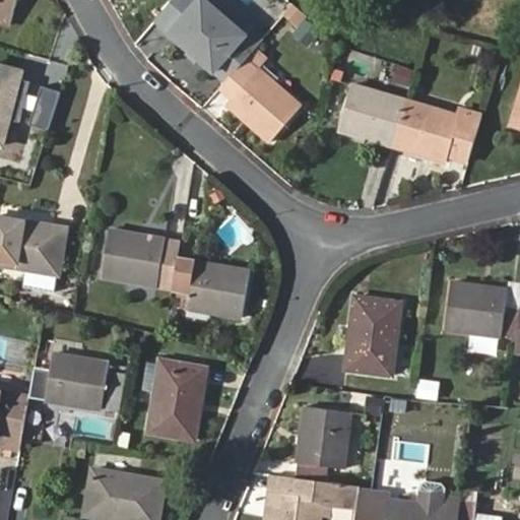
[(0,0),(0,21),(10,24),(15,0),(0,0)]
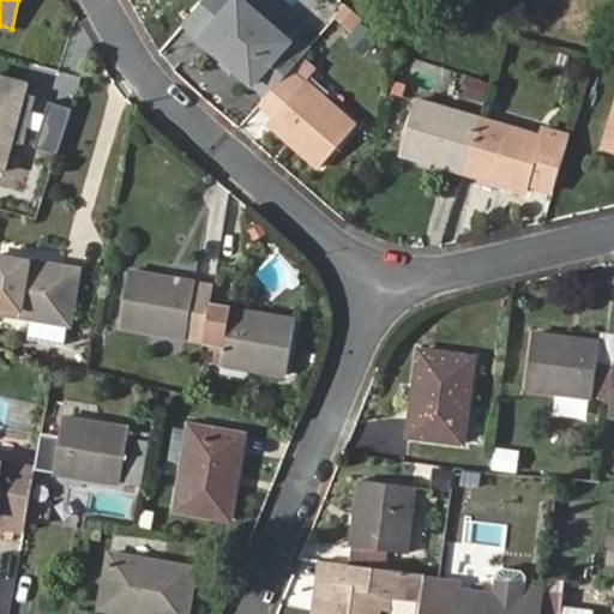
[(240,0),(203,42),(265,97),(290,70),(276,56),(289,41),(244,0),(240,0)]
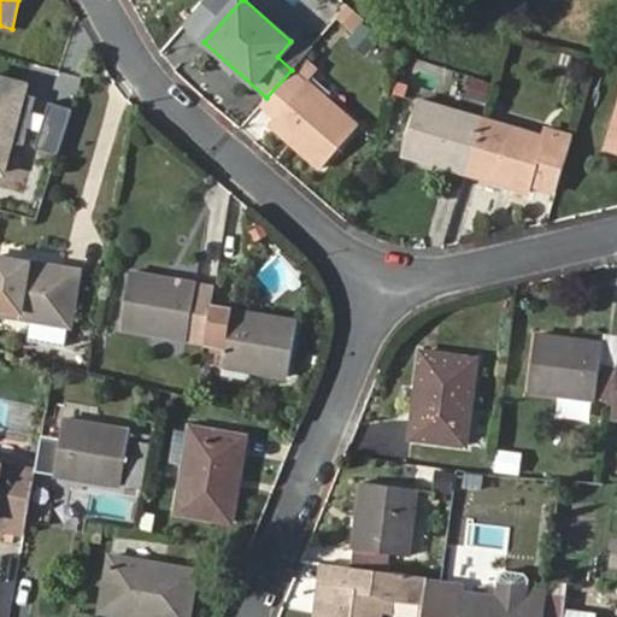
[(559,53),(557,64),(568,68),(571,56),(559,53)]
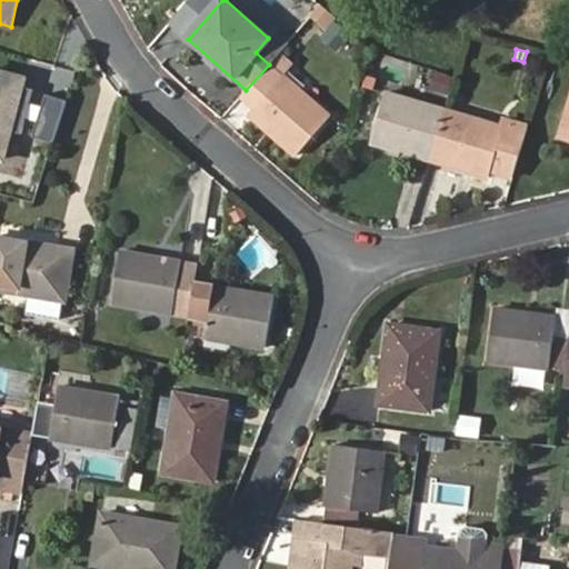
[(269,65),(246,90),(235,102),(248,115),(296,155),(329,116),(283,75),(291,66),(278,52),(269,65)]
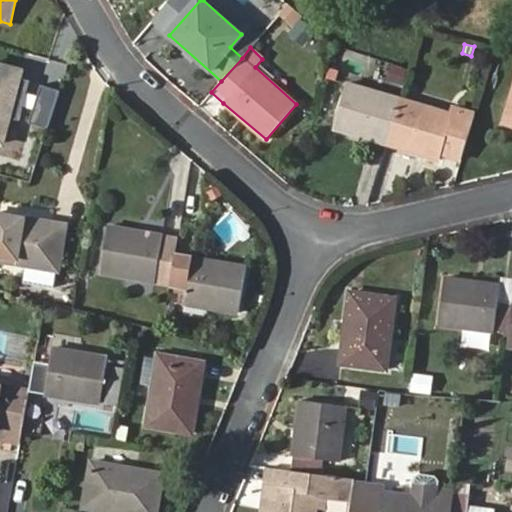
[(20,71),(0,65),(0,142),(0,143),(7,117),(18,120),(29,81),(19,78),(20,71)]
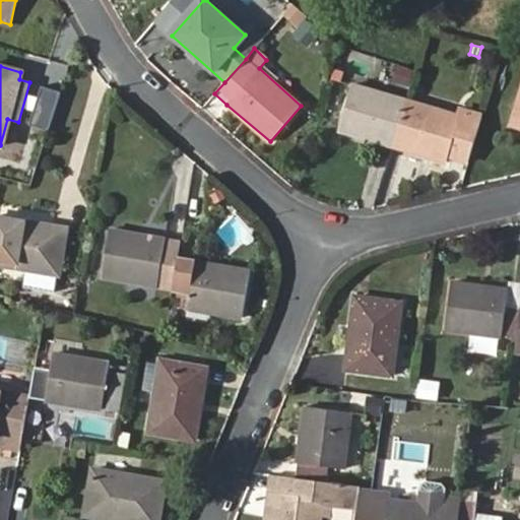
[(340,130),(393,145),(407,99),(353,83),(340,130)]
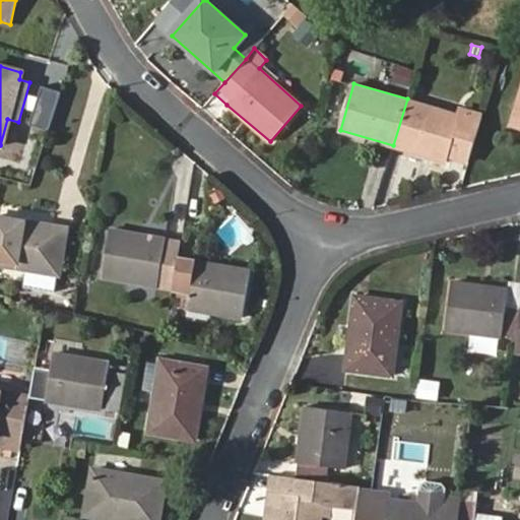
[(27,124),(47,130),(60,91),(41,85),(27,124)]
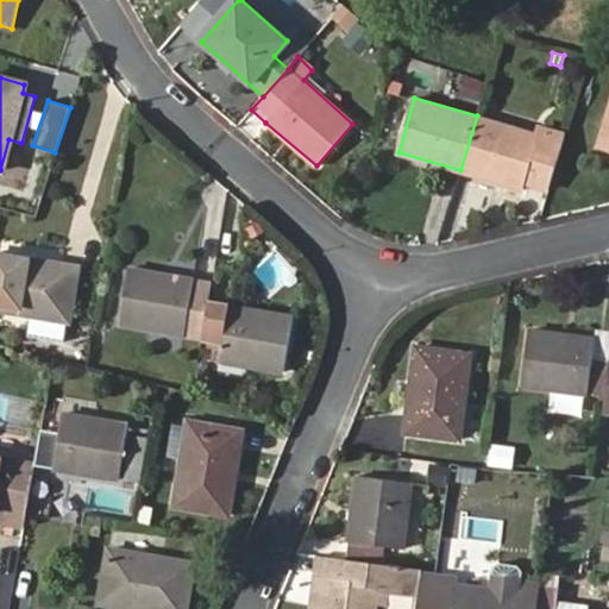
[(477,115),(460,170),(522,189),(525,183),(548,190),(564,137),(540,130),(540,133),(477,115)]
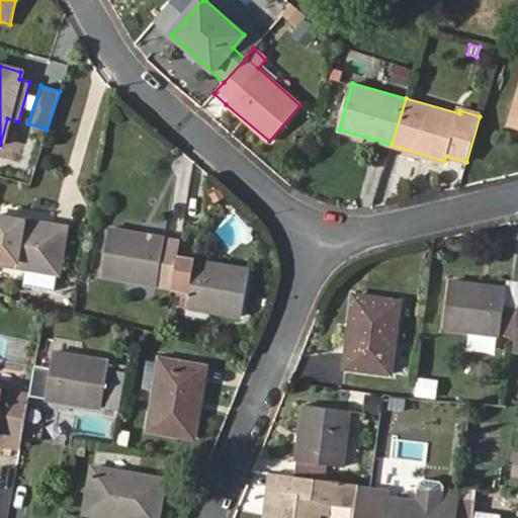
[(65,227),(0,216),(0,262),(57,273),(65,227)]
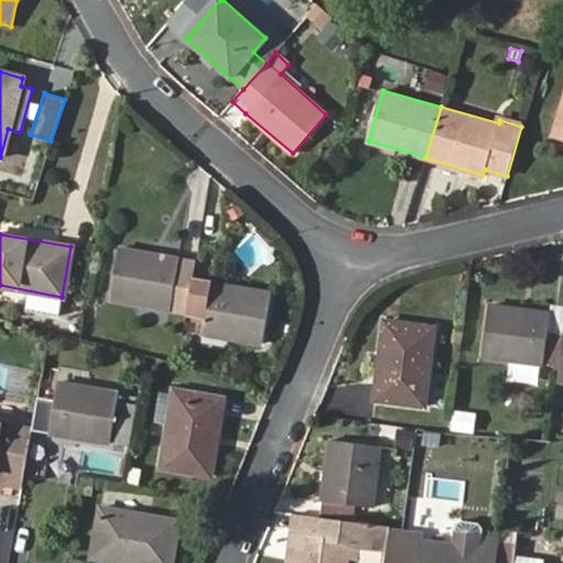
[(186,315),(192,280),(175,277),(178,258),(121,249),(112,300),(186,315)]
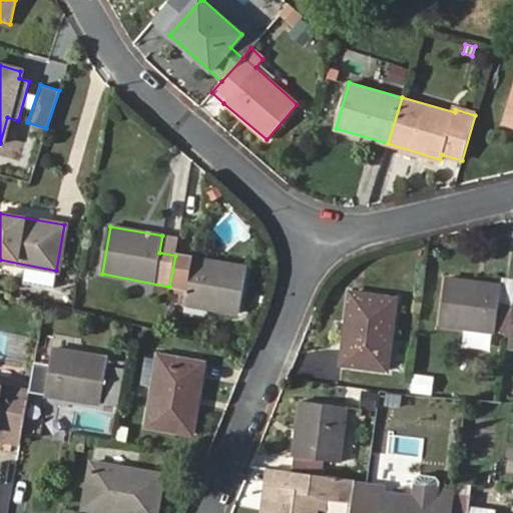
[(244,267),(175,255),(169,287),(188,290),(185,306),(236,315),(244,267)]
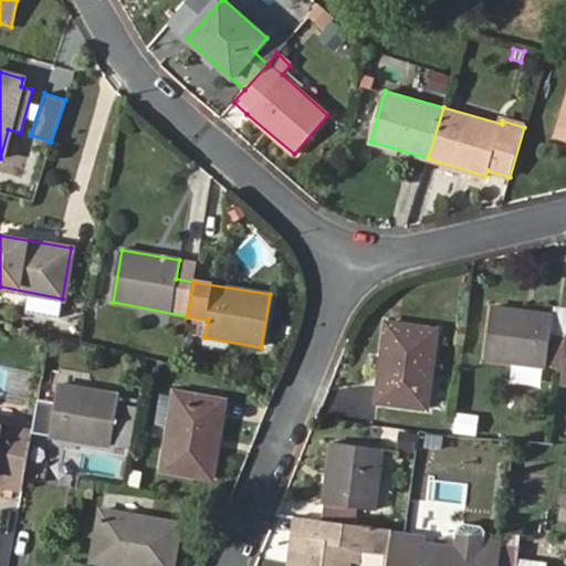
[(486,359),(563,368),(565,345),(565,334),(548,333),(551,314),(493,306),(486,359)]
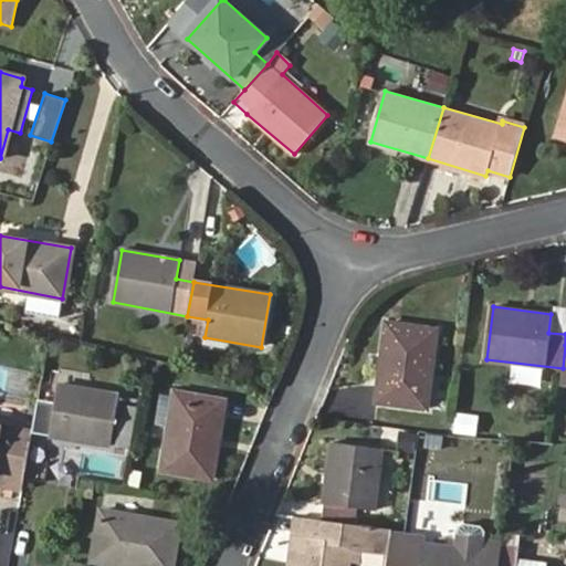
[(74,333),(79,320),(65,315),(62,331),(74,333)]
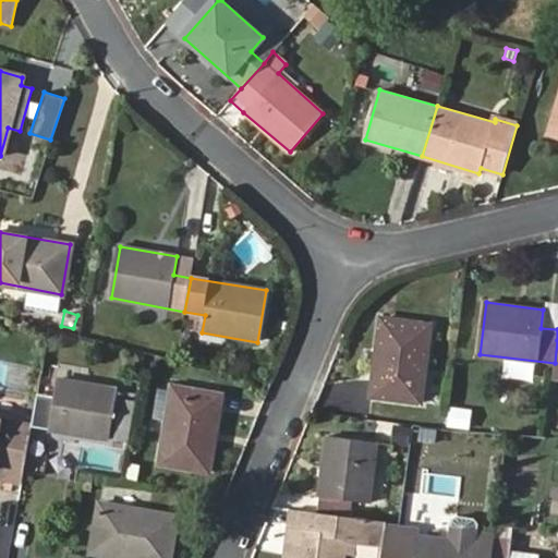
[(380,318),(371,395),(419,401),(429,325),(380,318)]
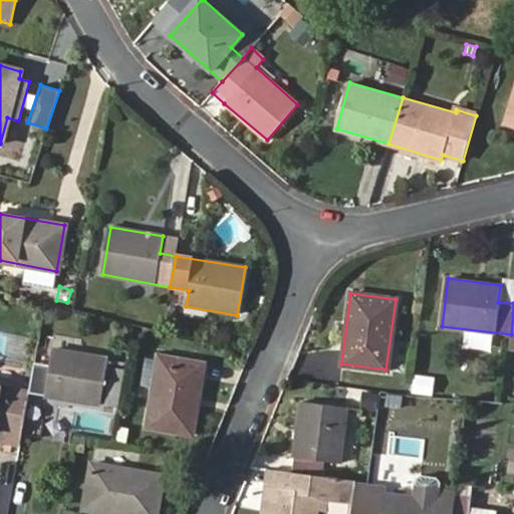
[(35,360),(29,392),(98,405),(106,356),(54,346),(51,363),(35,360)]
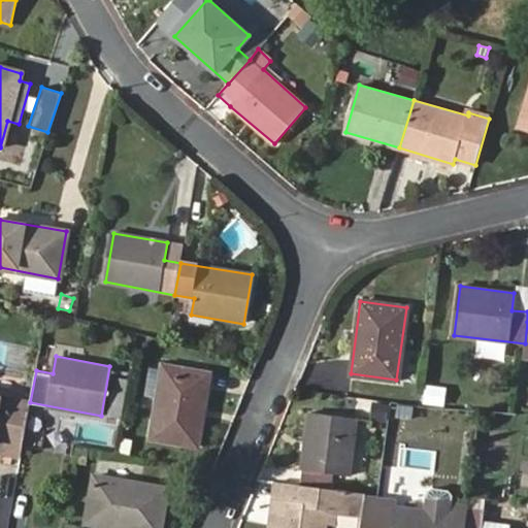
[(164,365),(151,436),(198,446),(210,374),(164,365)]
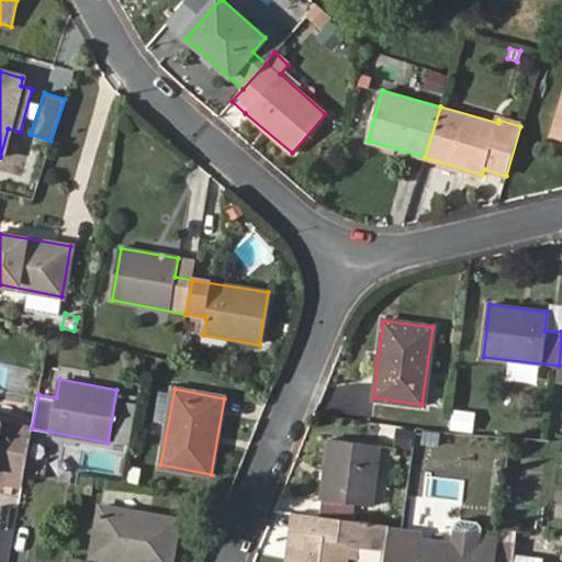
[(139,403),(123,400),(115,445),(132,448),(139,403)]
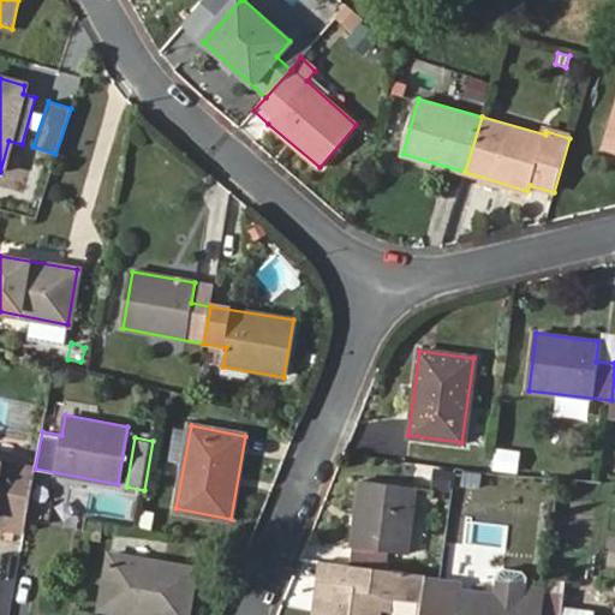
[(494,471),(519,473),(521,451),(496,448),(494,471)]
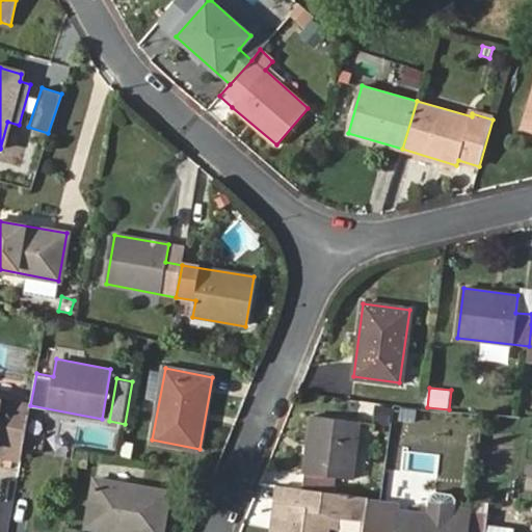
[(25,435),(30,405),(0,399),(0,449),(2,450),(1,455),(21,458),(22,453),(25,435)]
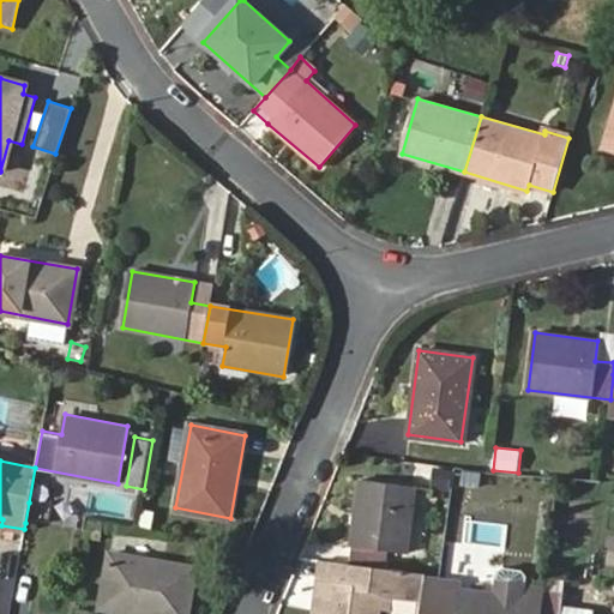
[(469,474),(450,470),(447,494),(467,497),(469,474)]
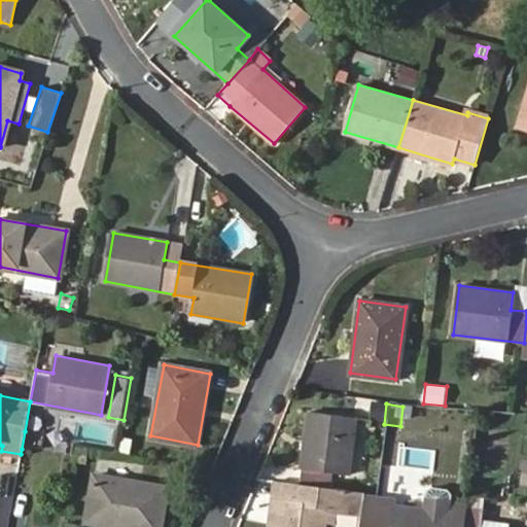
[(309,414),(299,486),(330,490),(332,472),(350,475),(355,420),(309,414)]
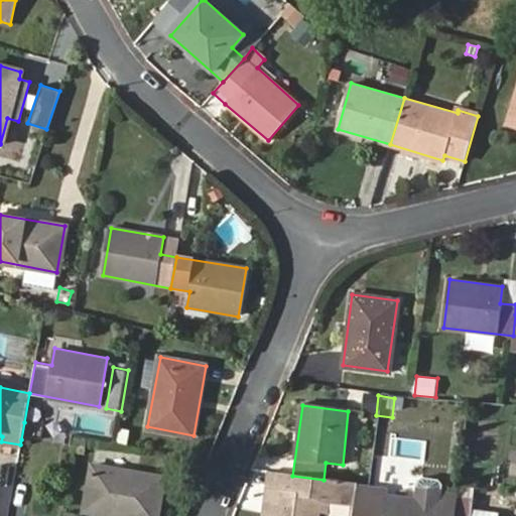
[(85,510),(118,515),(155,515),(162,479),(93,466),(85,510)]
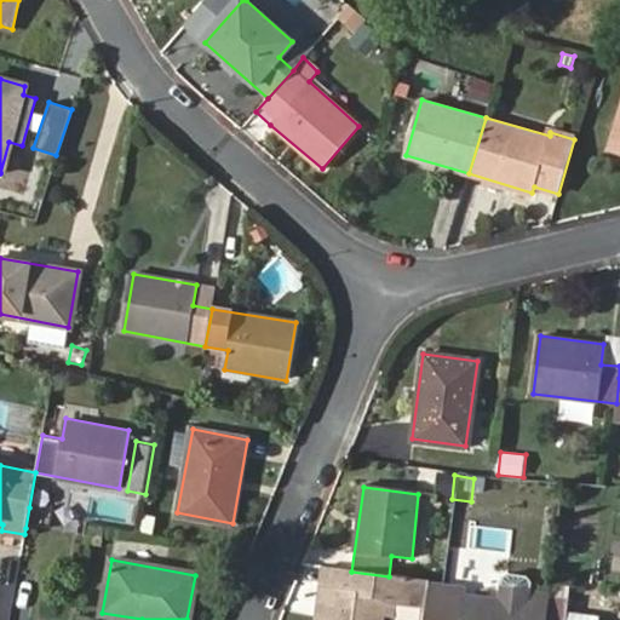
[(313,619),(322,619),(331,568),(321,567),(313,619)]
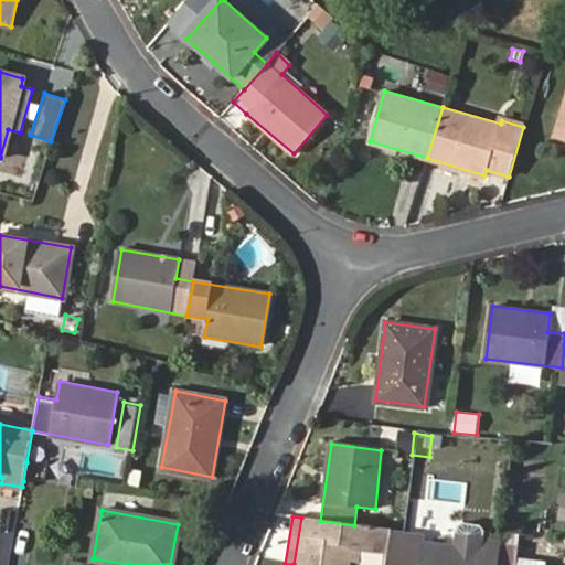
[(362,547),(387,551),(388,537),(390,530),(354,525),(320,521),(301,518),(294,564),(349,564),(350,560),(360,560),(362,547)]
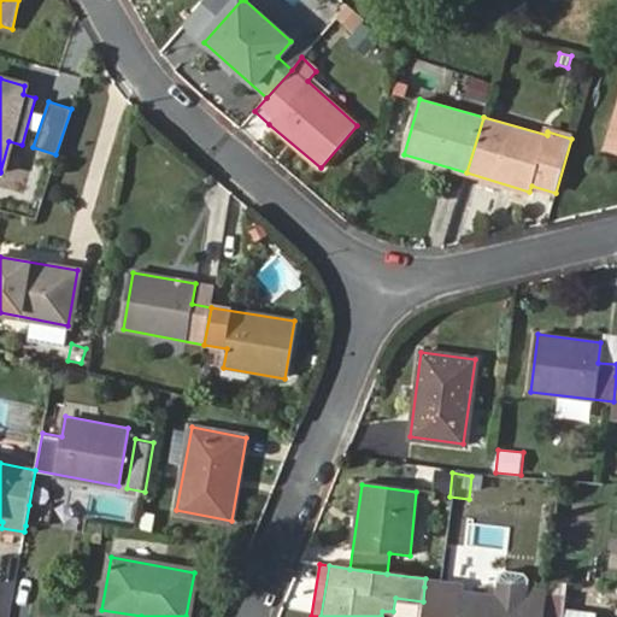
[(31,601),(37,569),(21,566),(15,599),(31,601)]
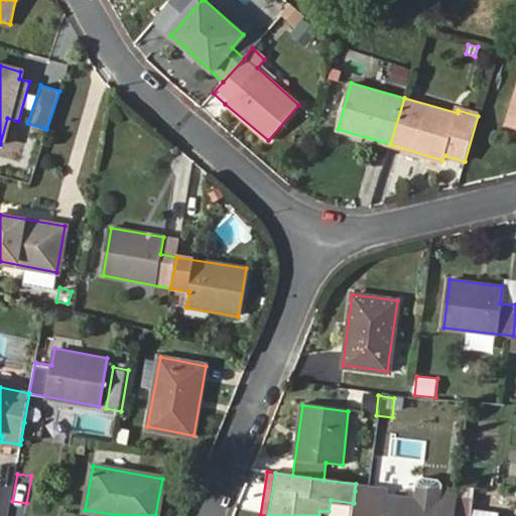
[(356,484),(355,491),(385,495),(386,485),(367,482),(357,481),(356,484)]
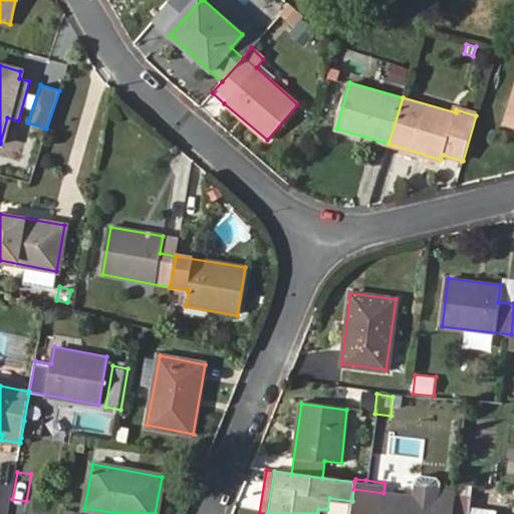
[(451,513),(454,493),(413,487),(411,496),(383,493),(353,489),(352,501),(350,513),(451,513)]
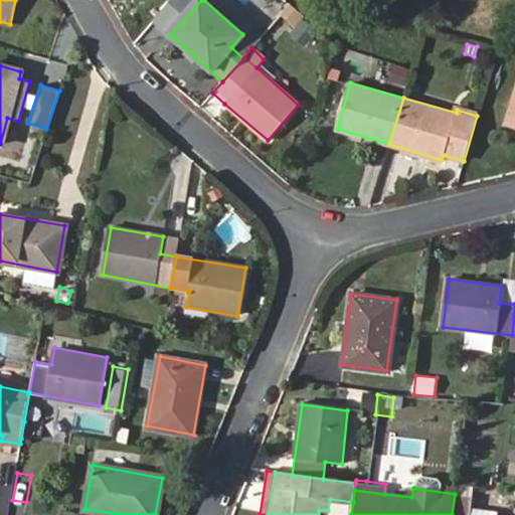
[(455,494),(452,514),(470,514),(471,510),(472,496),(455,494)]
